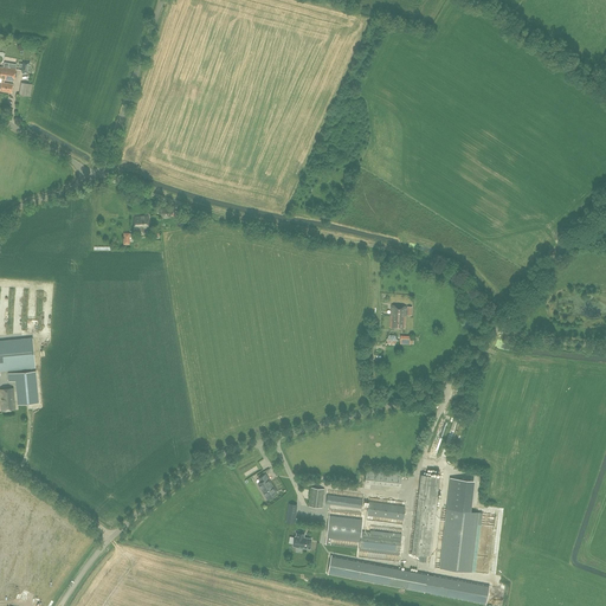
[(15,69),(5,68),(4,66),(4,68),(0,66),(0,78),(1,79),(0,88),(0,90),(12,94),(13,84),(4,83),(5,81),(13,82),(15,69)]
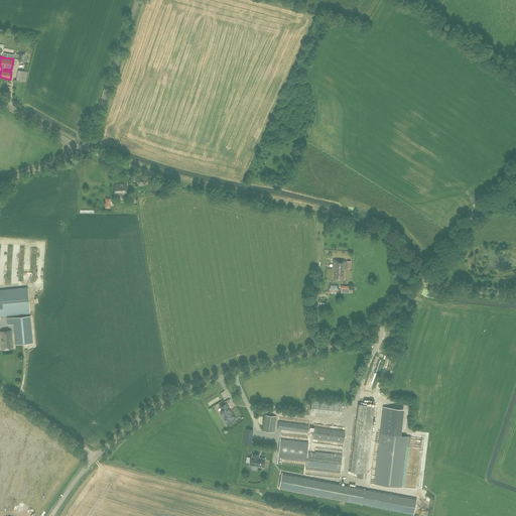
[(25,82),(26,72),(18,71),(16,81),(25,82)]
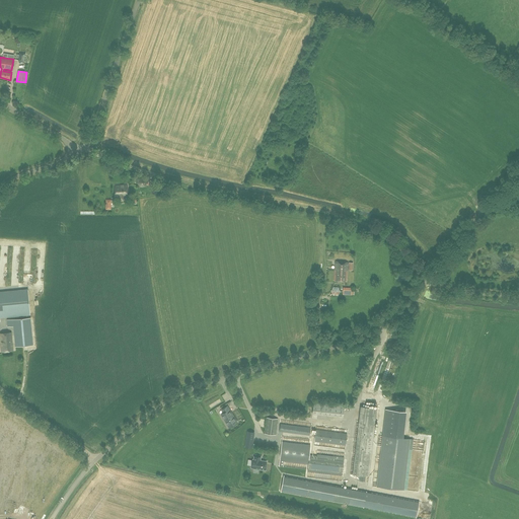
[(139,178),(137,182),(140,188),(145,187),(147,181),(144,178),(139,178)]
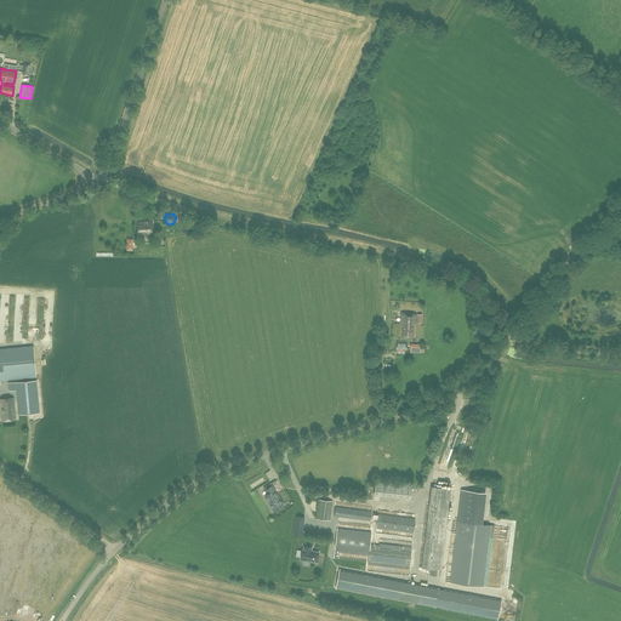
[(137,234),(142,234),(142,239),(148,239),(148,234),(153,234),(153,221),(137,221),(137,234)]
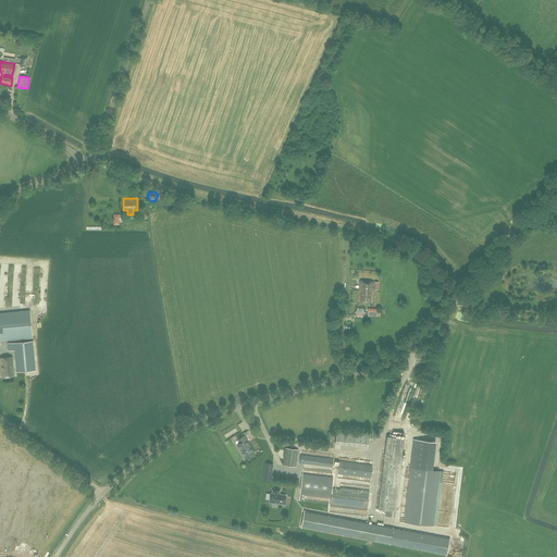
[(360,281),(359,293),(358,301),(372,302),(372,289),(378,289),(379,282),(374,282),(374,283),(373,283),(373,282),(360,281)]
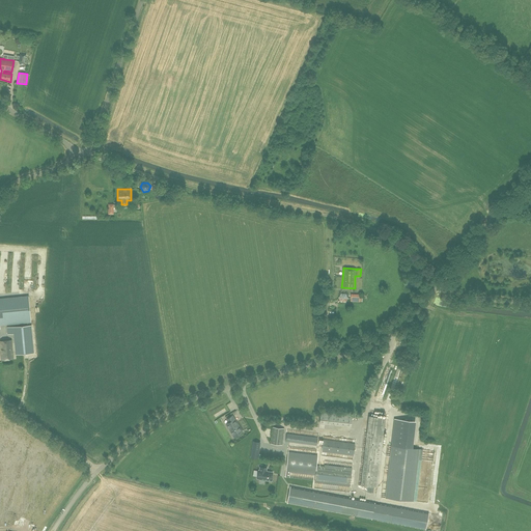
[(337,300),(343,303),(346,296),(340,294),(337,300)]
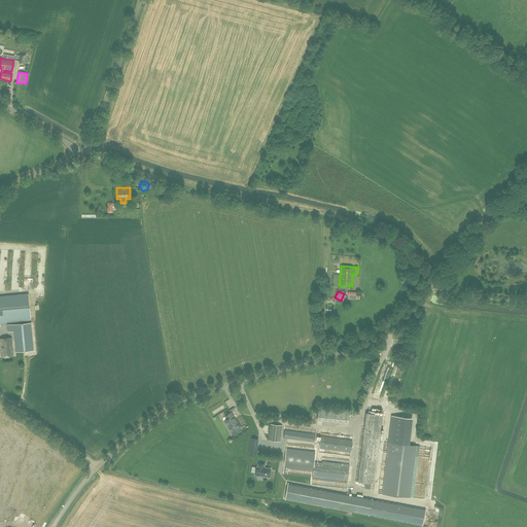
[(0,321),(30,319),(28,294),(0,296),(0,321)]
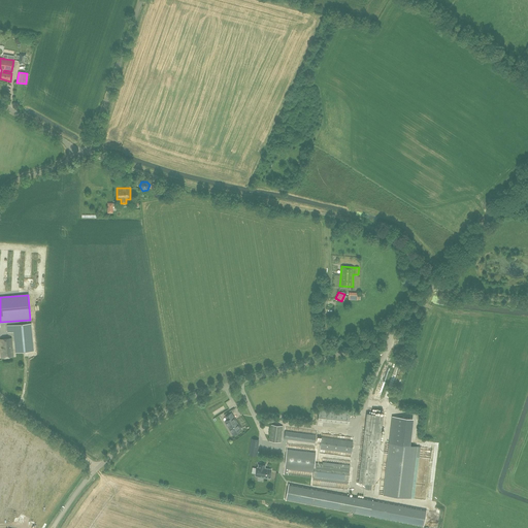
[(13,332),(15,351),(15,353),(33,351),(31,324),(7,326),(7,332),(13,332)]
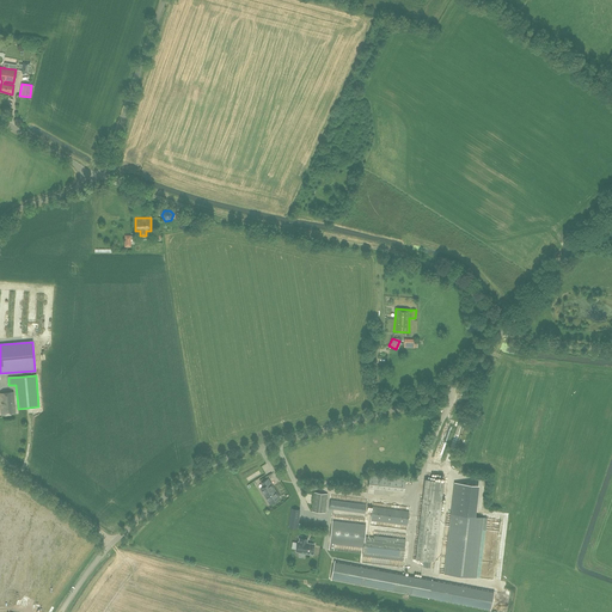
[(0,402),(1,415),(14,414),(13,392),(0,392),(0,402)]
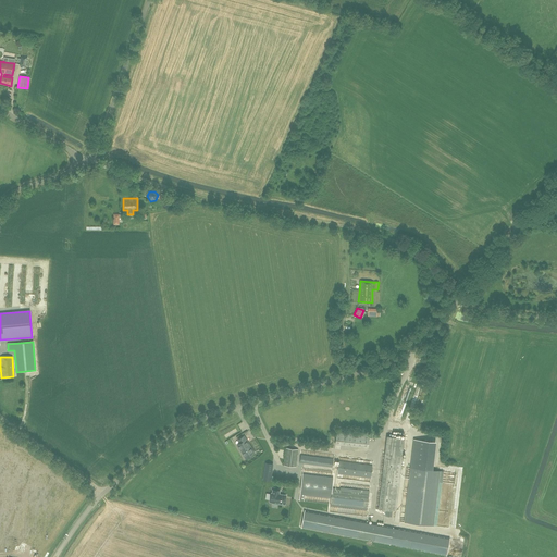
[(395,410),(401,412),(407,397),(400,395),(395,410)]
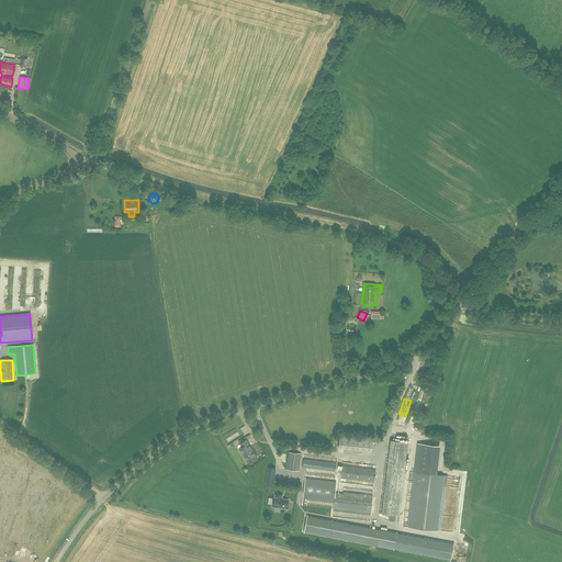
[(339,435),(338,448),(371,451),(372,438),(339,435)]
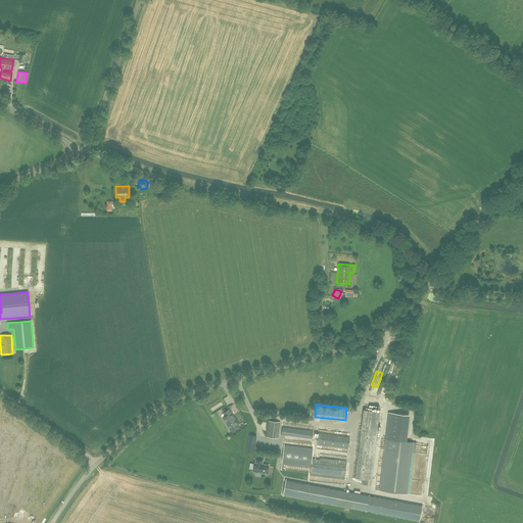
[(224,413),(226,416),(223,418),(231,430),(236,427),(235,425),(238,423),(229,409),(224,413)]
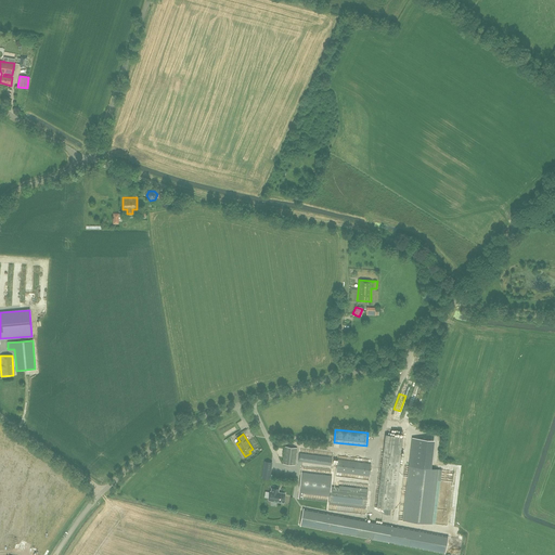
[(384,453),(377,507),(395,510),(402,437),(386,435),(384,453)]
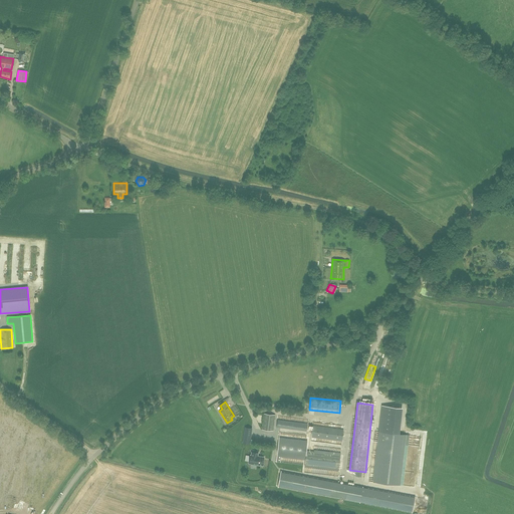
[(382,406),(372,483),(401,486),(407,434),(396,433),(399,408),(382,406)]
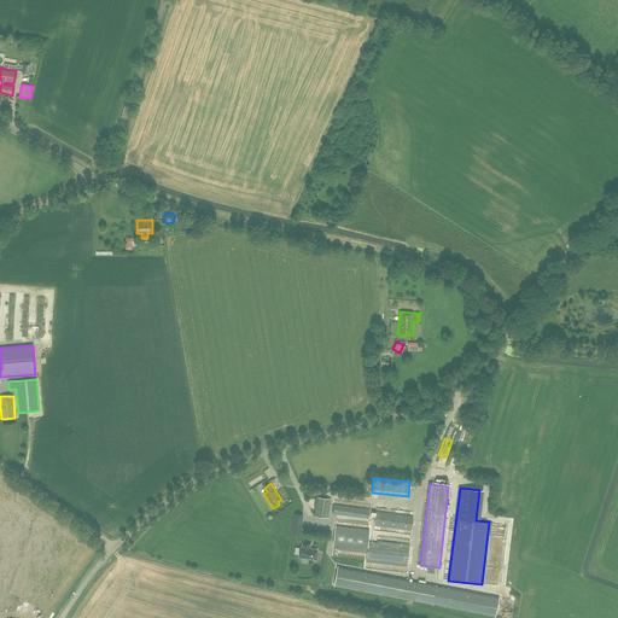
[(315,517),(328,518),(331,499),(318,497),(315,517)]
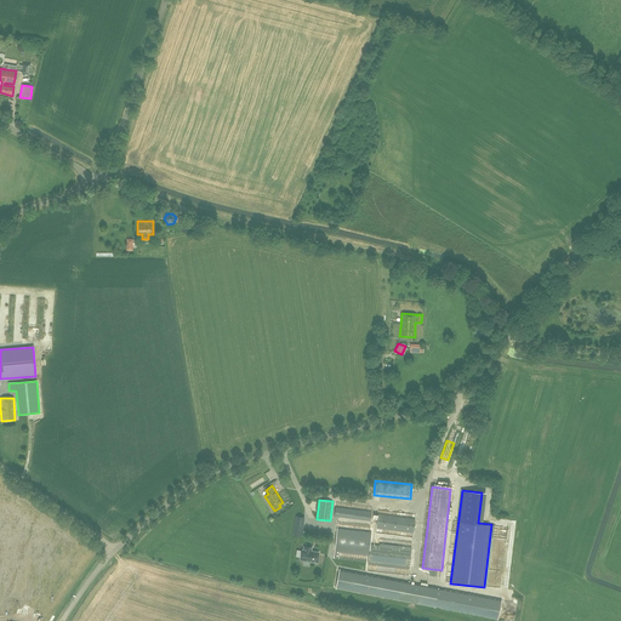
[(370,520),(372,507),(336,502),(334,516),(370,520)]
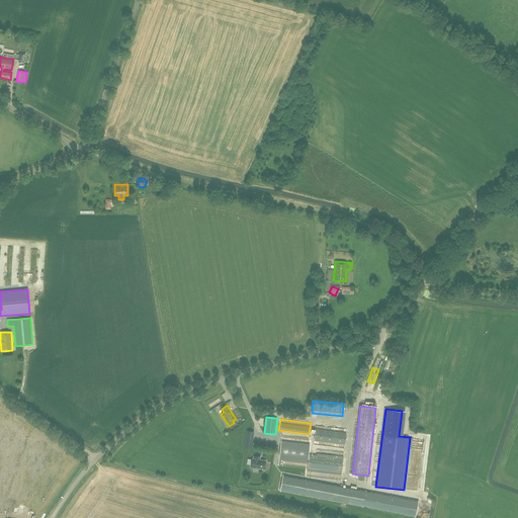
[(345,444),(346,433),(316,429),(314,440),(345,444)]
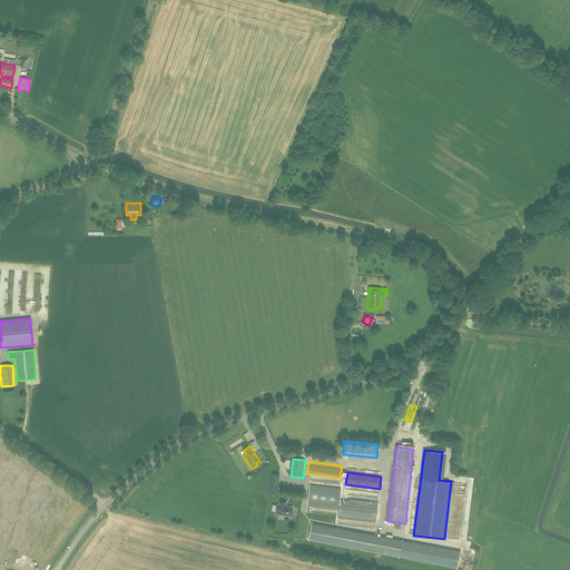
[(340,489),(310,485),(306,512),(311,512),(312,507),(338,510),(337,516),(376,520),(379,503),(349,499),(349,501),(340,500),(341,491),(340,491),(340,489)]
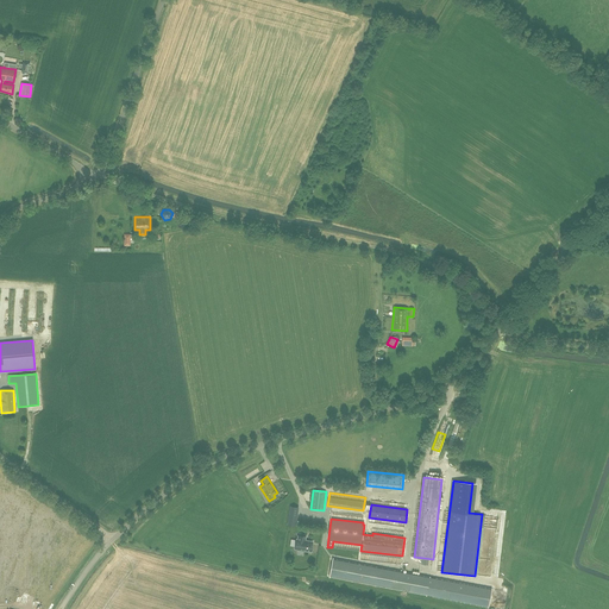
[(314,537),(319,523),(307,520),(303,533),(314,537)]
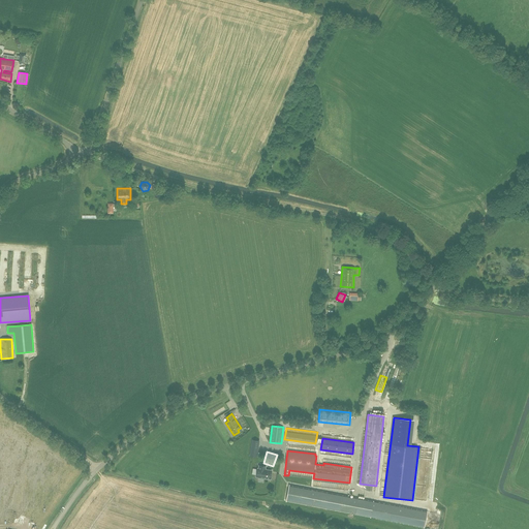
[(258,468),(256,477),(259,477),(259,479),(263,479),(263,478),(271,479),(272,470),(266,469),(266,466),(259,465),(259,468),(258,468)]
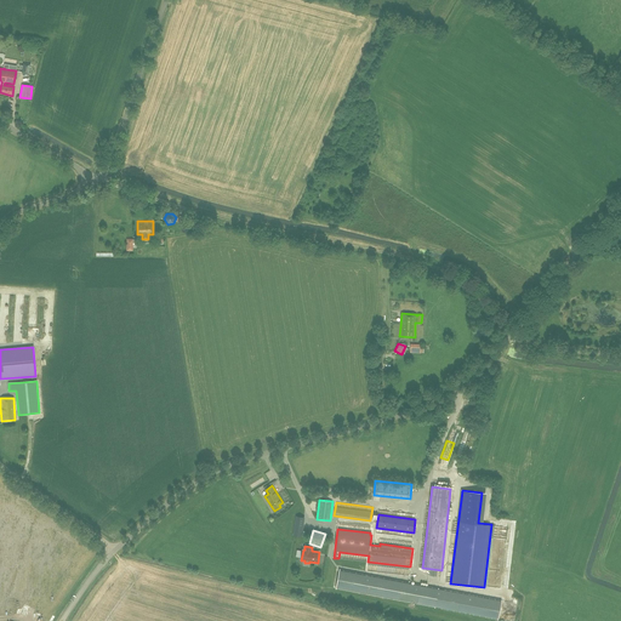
[(501,600),(340,569),(335,588),(496,620),(501,600)]
